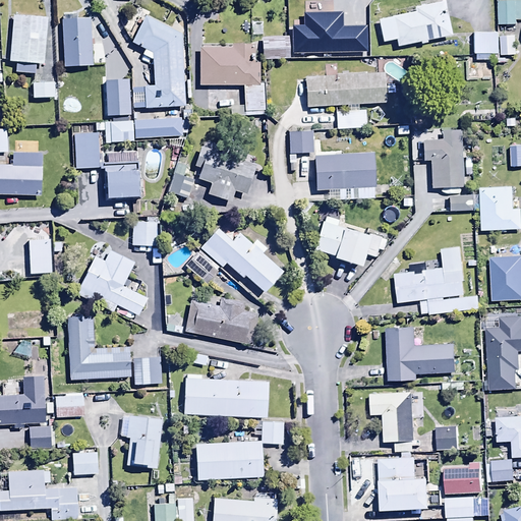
[(396,38),(451,26),(446,0),(412,0),(413,3),(378,9),(383,33),(395,31),(396,38)]
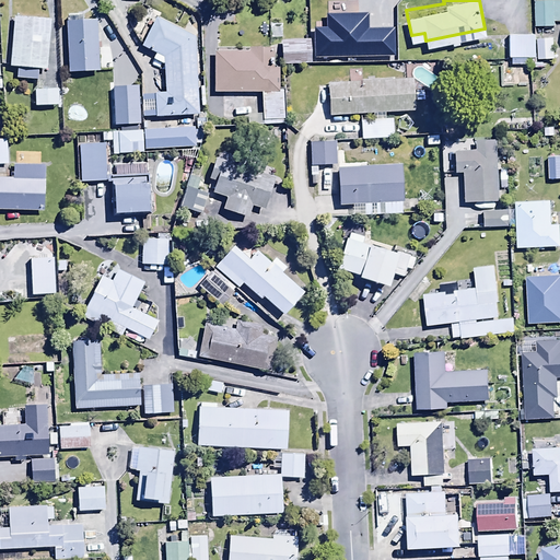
[(53,12),(16,6),(8,54),(44,60),(53,12)]
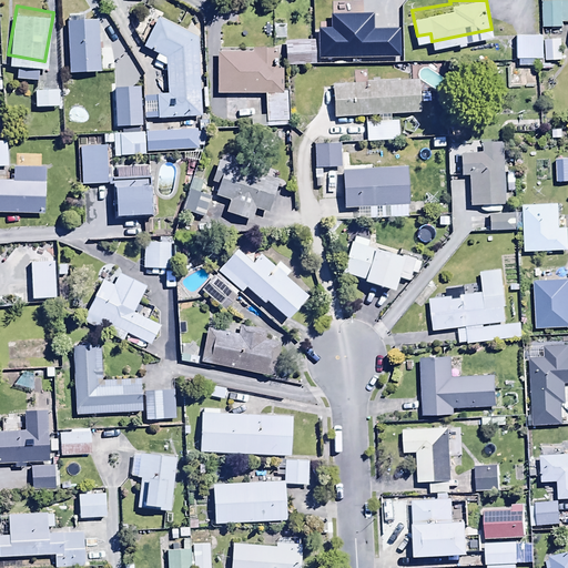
[(99,7),(68,8),(68,63),(99,63),(99,7)]
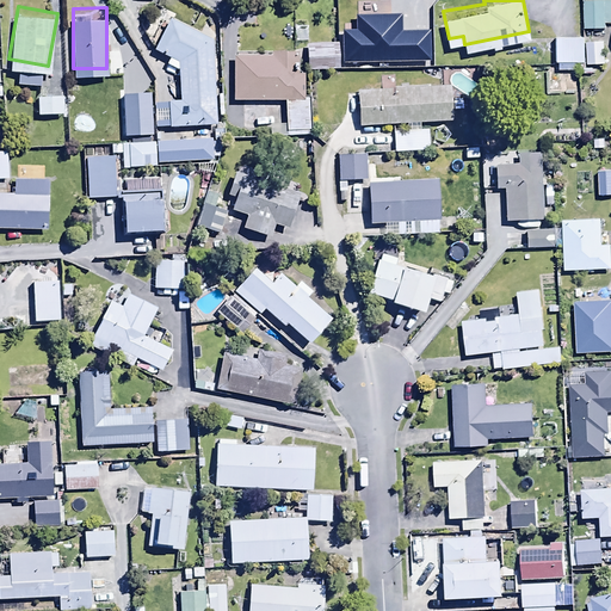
[(218,127),(214,38),(170,19),(155,53),(171,60),(168,66),(180,72),(181,102),(170,103),(171,129),(218,127)]
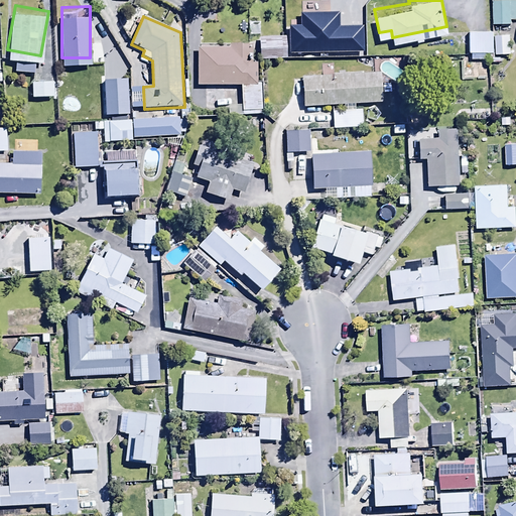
[(469,43),(493,42),(492,21),(468,21),(469,43)]
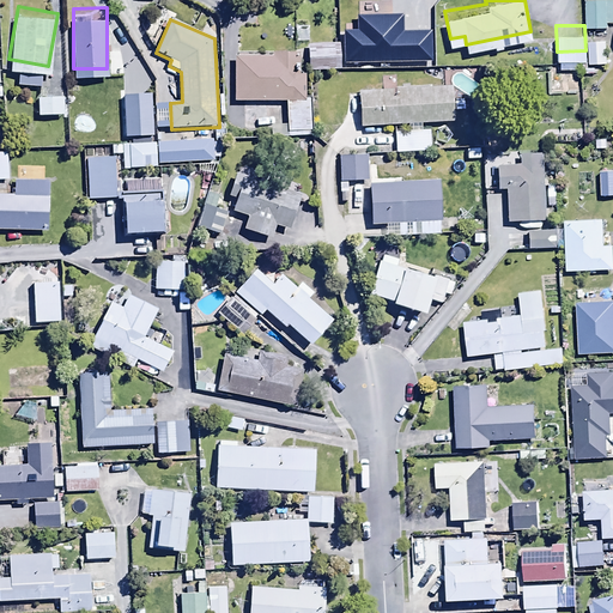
[(606,53),(606,29),(587,29),(587,54),(606,53)]
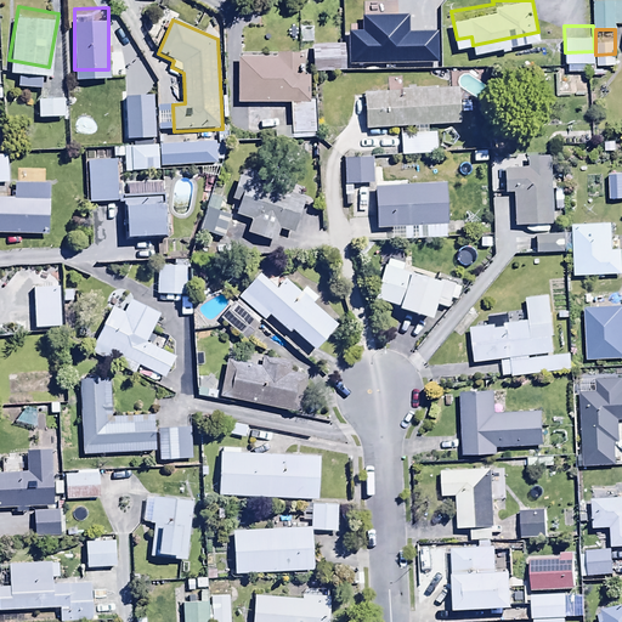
[(344,57),(344,33),(314,33),(314,57),(344,57)]
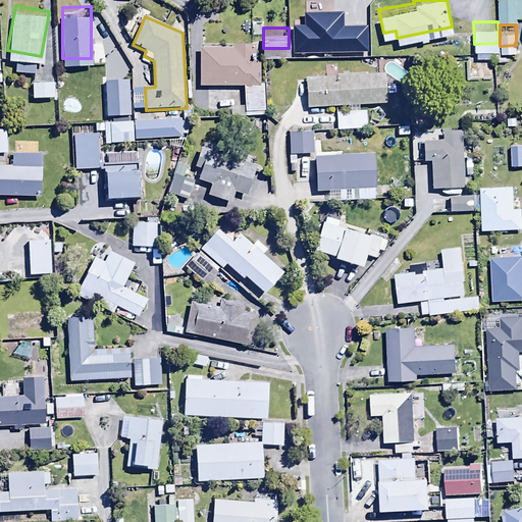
[(233,44),(233,49),(200,49),(200,88),(245,88),(245,114),(264,114),(263,63),(255,63),(255,44),(233,44)]
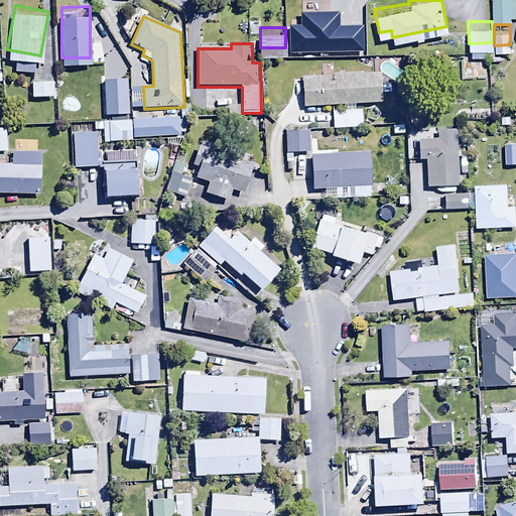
[(127,71),(104,70),(104,105),(127,105),(127,71)]
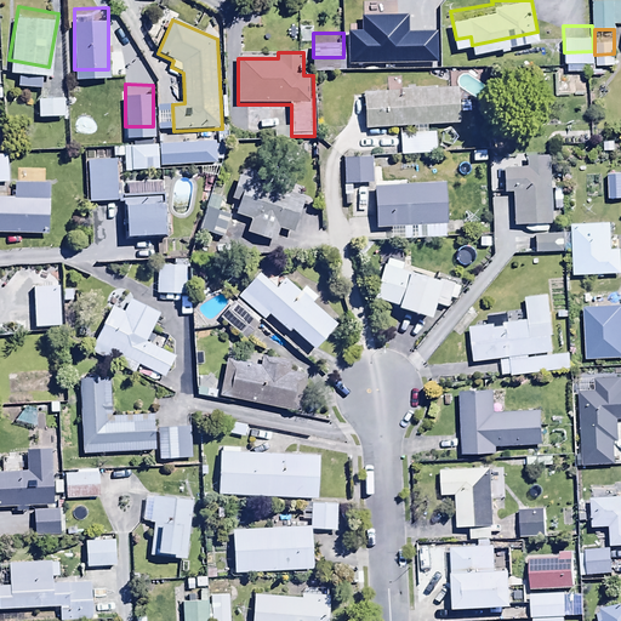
[(39,85),(38,106),(64,107),(66,86),(39,85)]
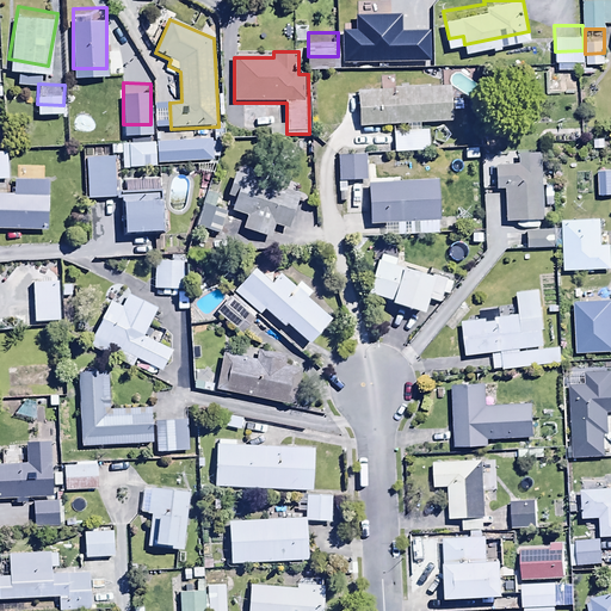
[(393,118),(394,141),(427,139),(426,117),(393,118)]
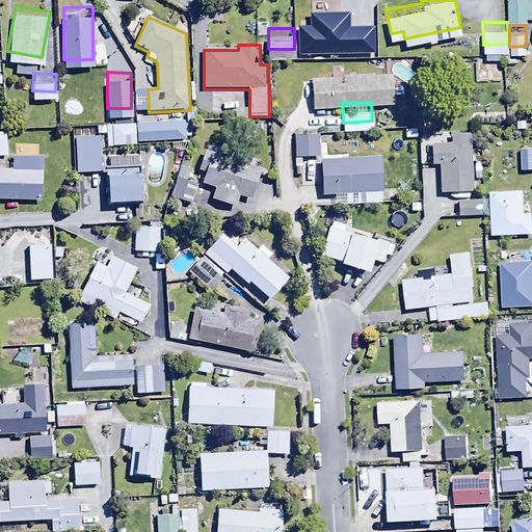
[(184,122),(136,125),(137,144),(186,141),(184,122)]
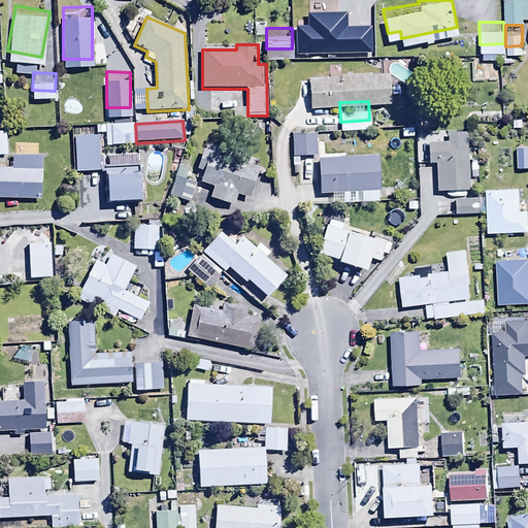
[(101,124),(75,124),(75,161),(101,161),(101,124)]
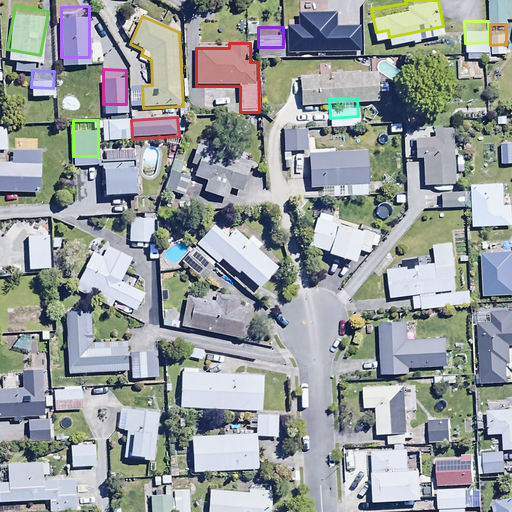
[(130,120),(102,121),(103,142),(131,141),(130,120)]
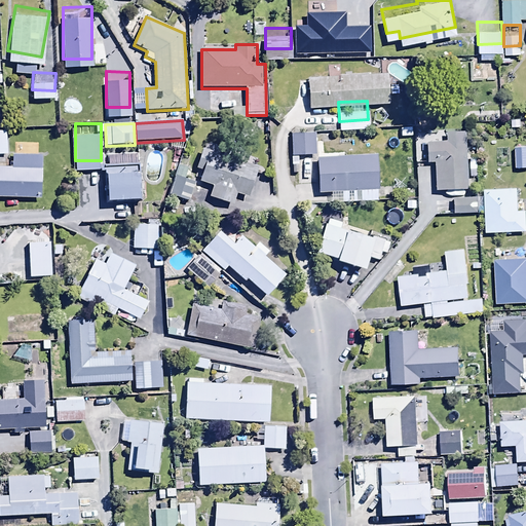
[(312,145),(312,125),(292,125),(292,146),(312,145)]
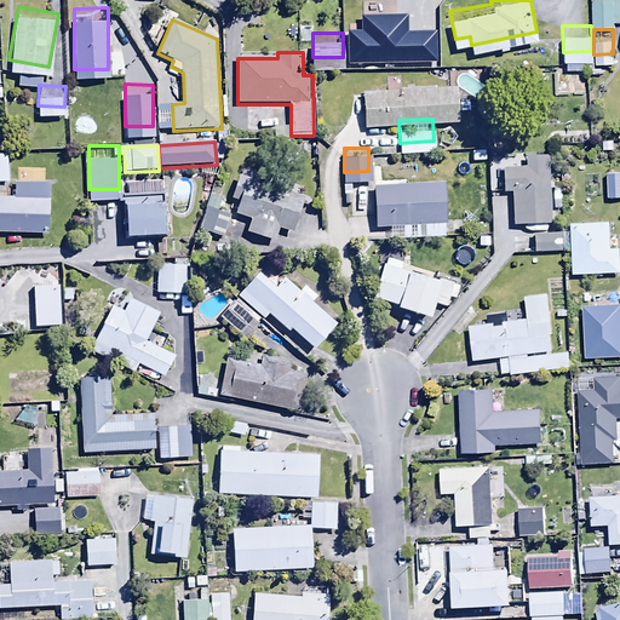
[(555,224),(551,155),(524,158),(526,168),(501,171),(503,194),(511,193),(512,227),(555,224)]
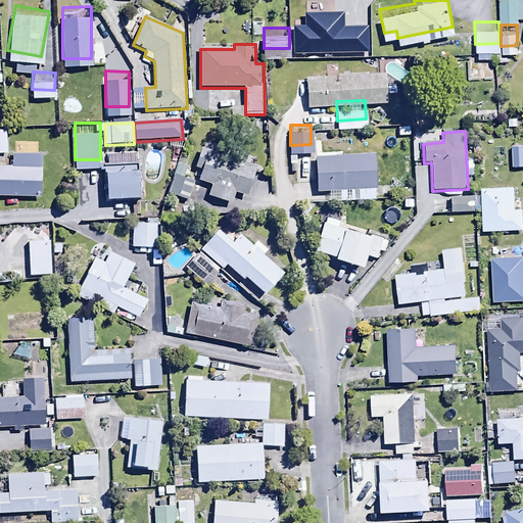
[(0,155),(0,186),(42,188),(44,143),(11,142),(11,156),(0,155)]
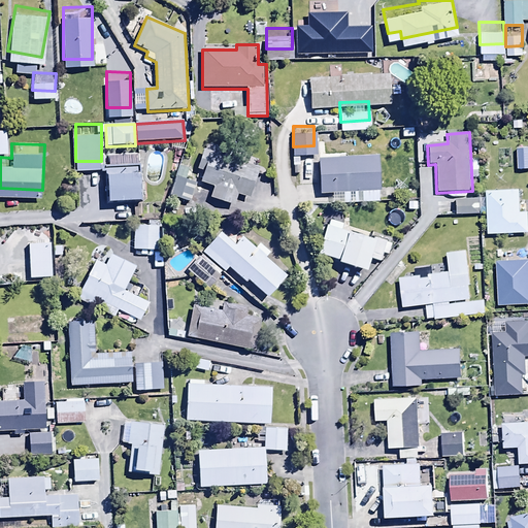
[(259,169),(204,150),(197,169),(204,172),(200,183),(215,188),(210,198),(234,206),(238,194),(249,198),(259,169)]
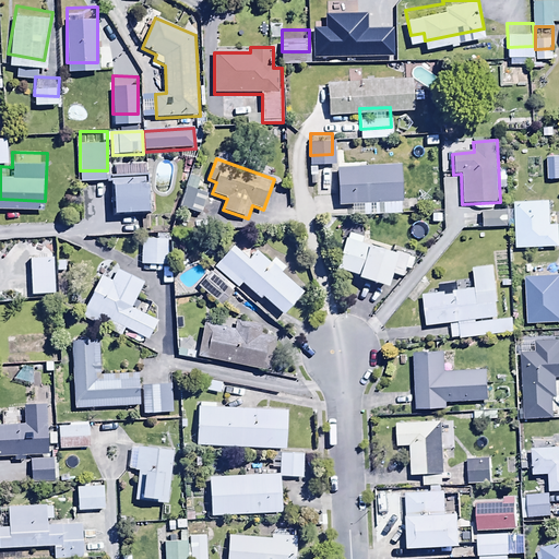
[(150,213),(146,165),(113,167),(116,215),(150,213)]
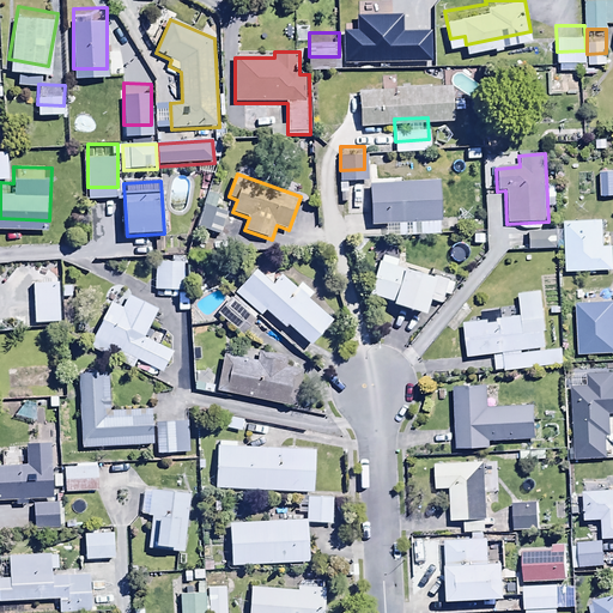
[(439,181),(370,183),(372,225),(399,224),(399,237),(441,236),(439,181)]
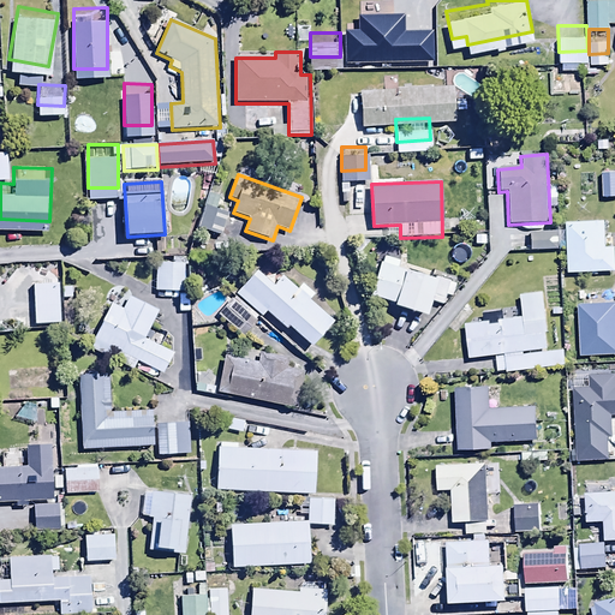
[(220,198),(207,195),(197,230),(221,237),(228,213),(218,210),(220,198)]
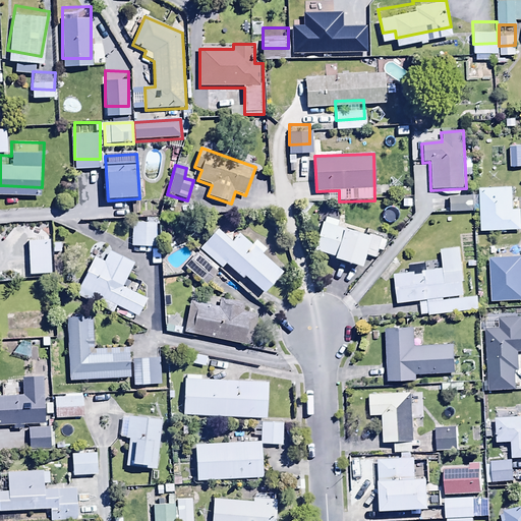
[(513,177),(479,178),(480,222),(520,221),(520,214),(520,200),(514,200),(513,177)]
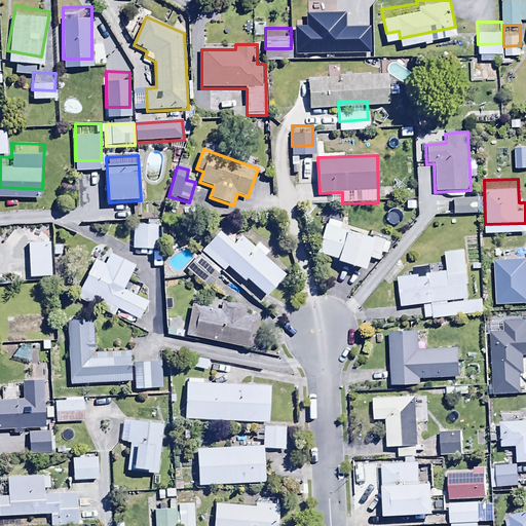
[(478,200),(453,200),(453,215),(478,214),(478,200)]
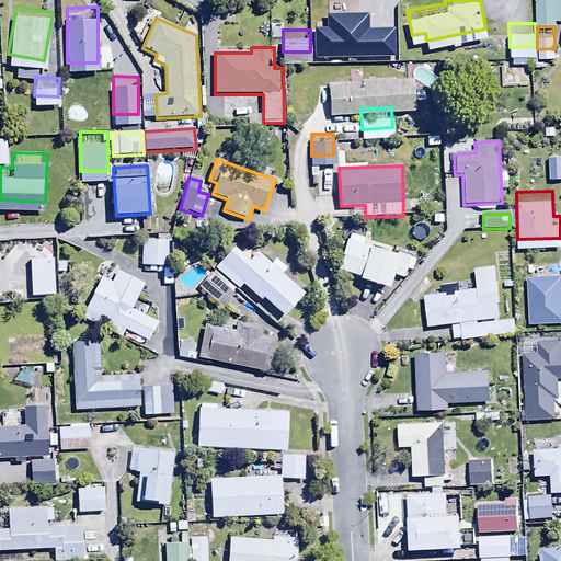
[(170,227),(141,227),(142,256),(171,254),(170,227)]
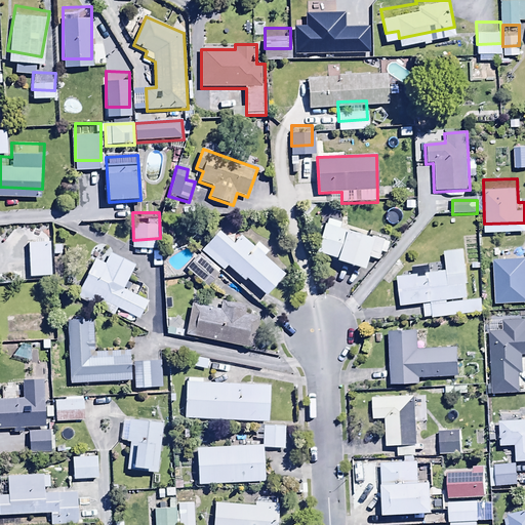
[(368,232),(327,219),(317,252),(337,259),(337,260),(365,270),(368,257),(377,260),(380,252),(386,253),(389,243),(367,236),(368,232)]
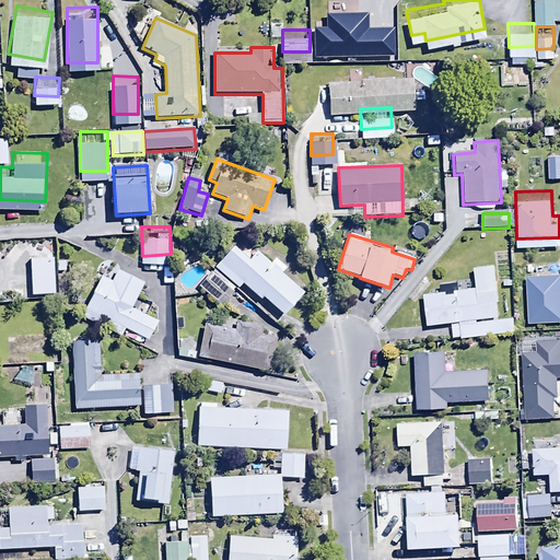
[(234,246),(214,268),(237,289),(243,283),(261,300),(263,298),(284,316),(304,294),(282,275),(287,269),(276,259),(271,264),(258,252),(251,260),(234,246)]
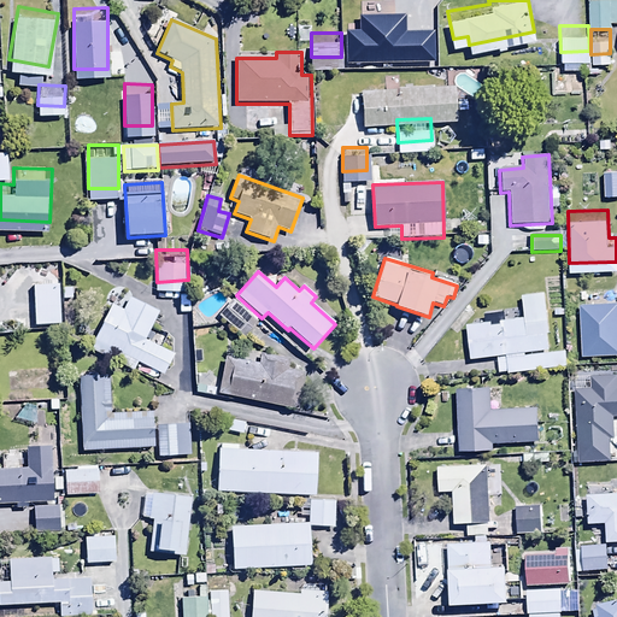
[(59,274),(34,274),(34,315),(60,315),(59,274)]
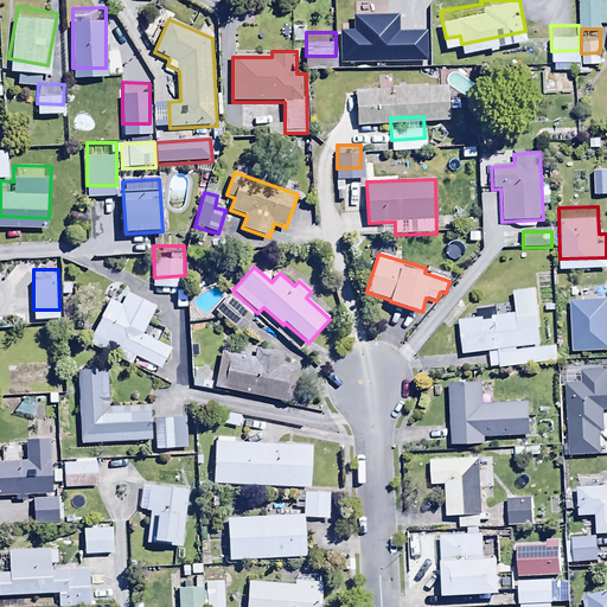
[(490,352),(492,369),(557,362),(556,346),(542,347),(535,288),(515,291),(517,314),(498,317),(497,308),(478,311),(479,319),(459,321),(464,355),(490,352)]
